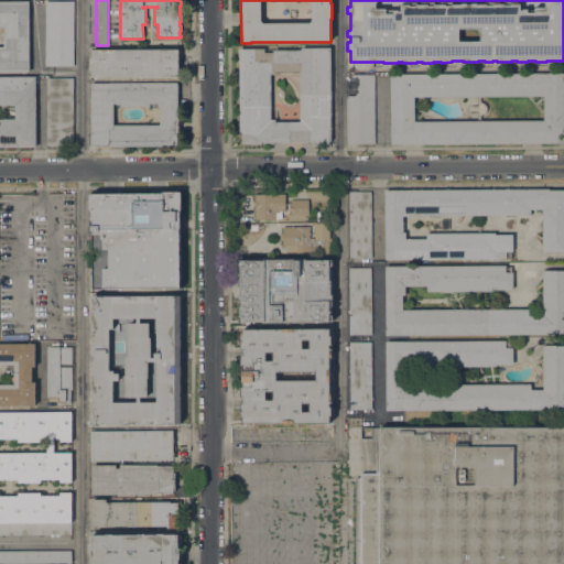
[(0,1),(29,1),(30,72),(0,72),(0,1)]
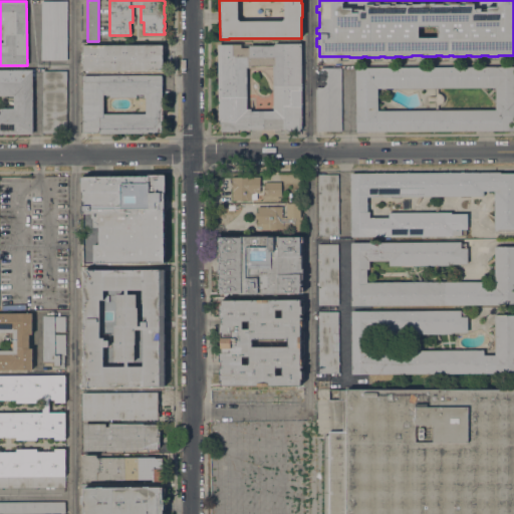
[(66,59),(41,59),(41,1),(67,1),(66,59)]
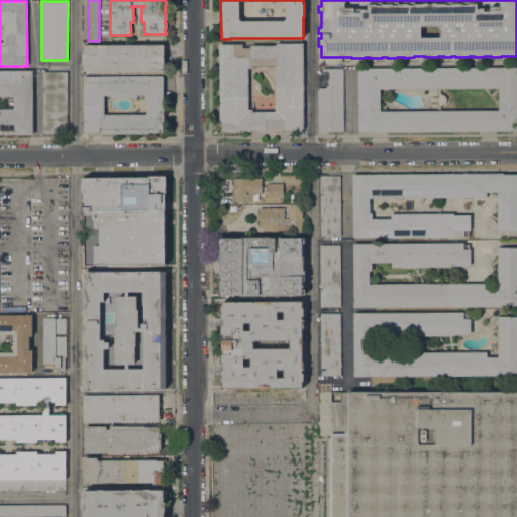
[(222,124),(220,124),(220,120),(219,120),(219,44),(250,44),(250,45),(275,45),(275,44),(276,44),(276,43),(303,43),(303,129),(302,129),(302,131),(289,131),(289,129),(249,130),(249,131),(222,132),(222,124)]
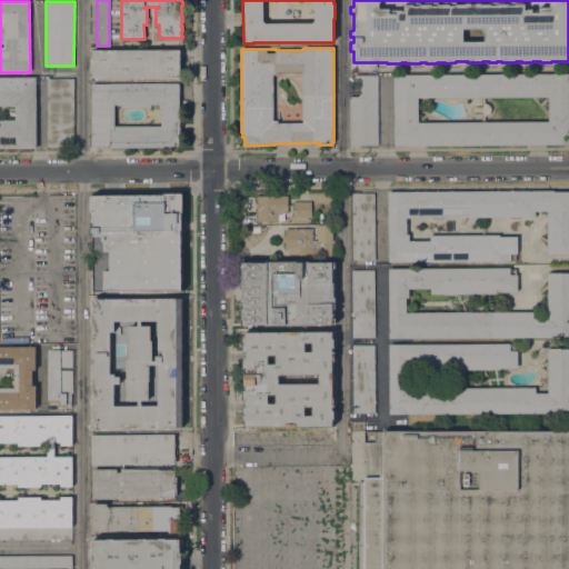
[(180,49),(180,51),(182,51),(182,59),(180,60),(180,78),(92,78),(92,69),(90,69),(90,59),(92,59),(92,50),(180,49)]
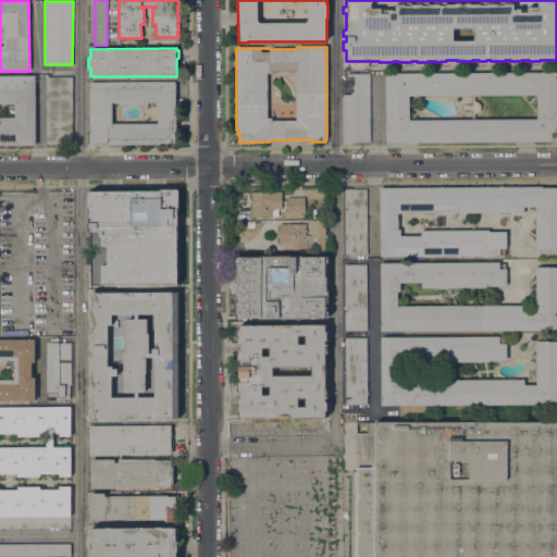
[(386,73),(556,72),(556,141),(386,143),(386,73)]
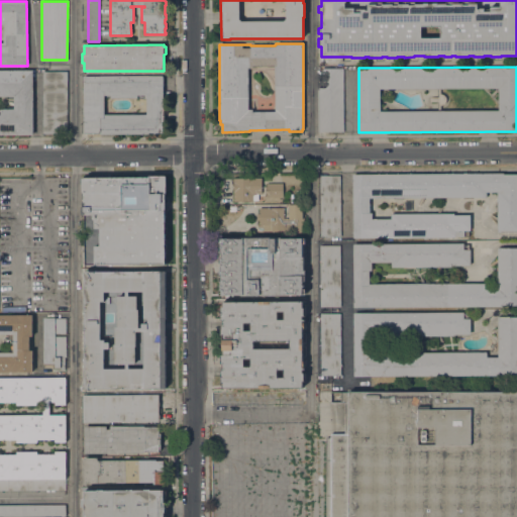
[(343,131),(318,132),(318,68),(343,68),(343,131)]
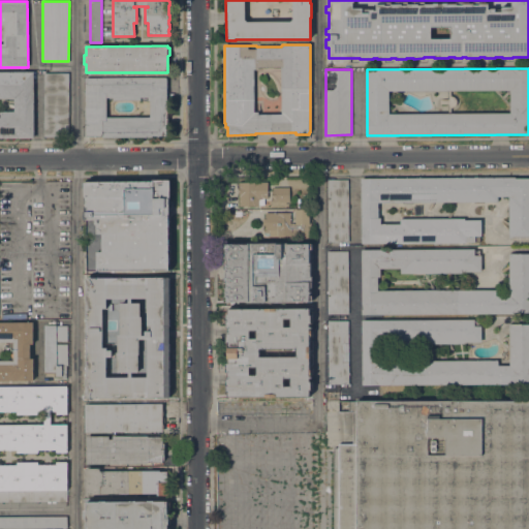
[(0,137),(0,72),(33,72),(33,137),(0,137)]
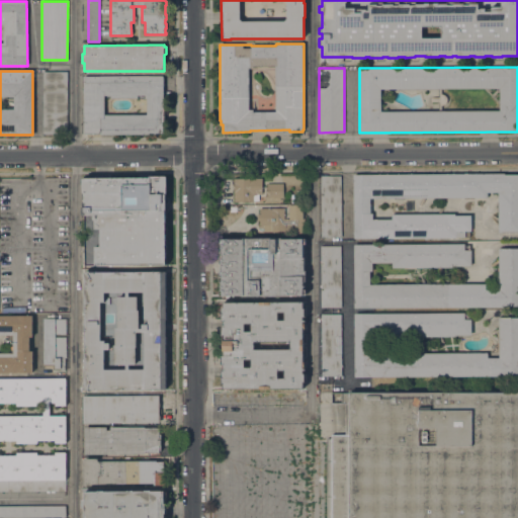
[(67,72),(67,137),(41,137),(42,72),(67,72)]
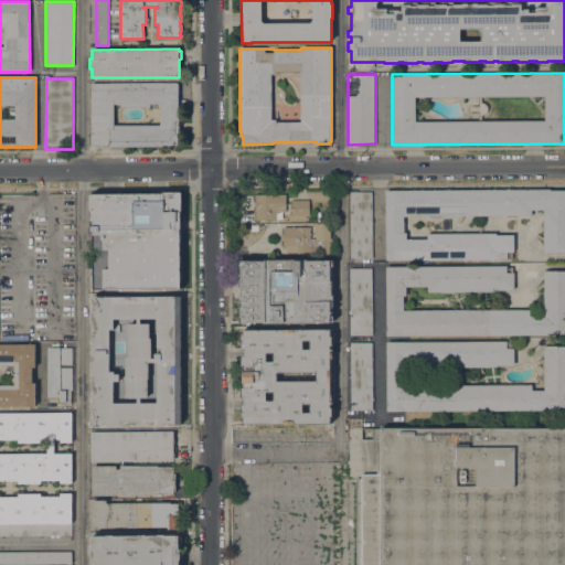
[(108,146),(91,146),(91,83),(178,83),(178,106),(179,106),(180,145),(162,146),(108,147),(108,146)]
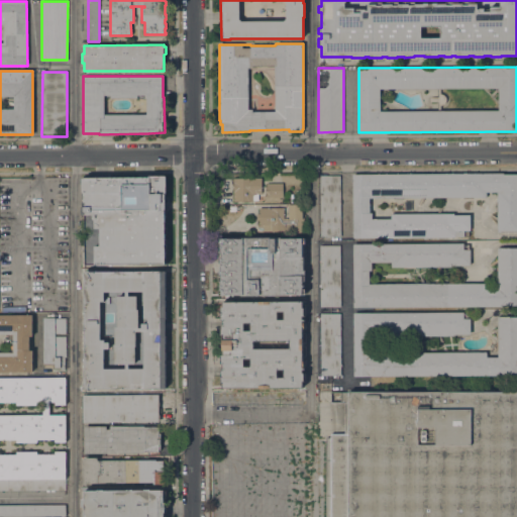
[(503,173),(503,174),(516,174),(516,231),(498,232),(497,192),(486,192),(486,197),(474,197),(474,198),(463,198),(463,197),(369,198),(369,199),(370,199),(370,211),(372,211),(372,219),(391,219),(391,214),(453,213),(453,215),(470,215),(470,230),(472,230),(472,234),(469,234),(469,236),(454,236),(454,237),(352,238),(352,175),(503,173)]
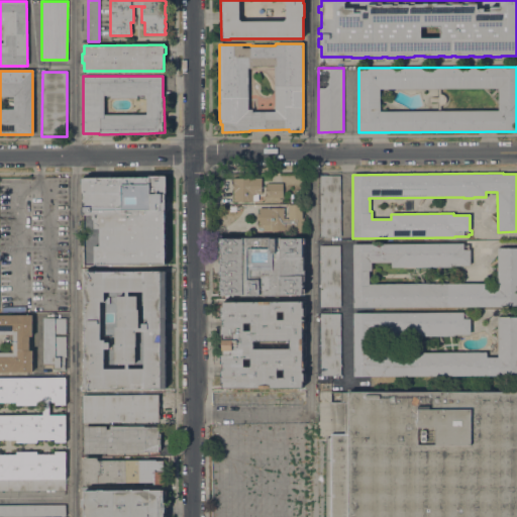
[(84,265),(83,193),(82,193),(82,178),(148,177),(148,176),(166,176),(166,191),(166,193),(165,193),(165,209),(166,209),(166,215),(165,215),(165,222),(166,222),(166,233),(165,233),(165,239),(166,239),(167,251),(165,251),(165,257),(167,257),(167,264),(165,264),(165,265),(84,265)]
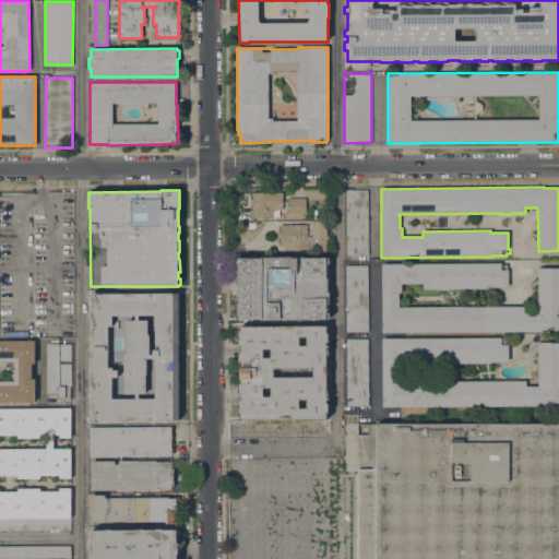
[(368,256),(346,256),(346,190),(368,190),(368,256)]
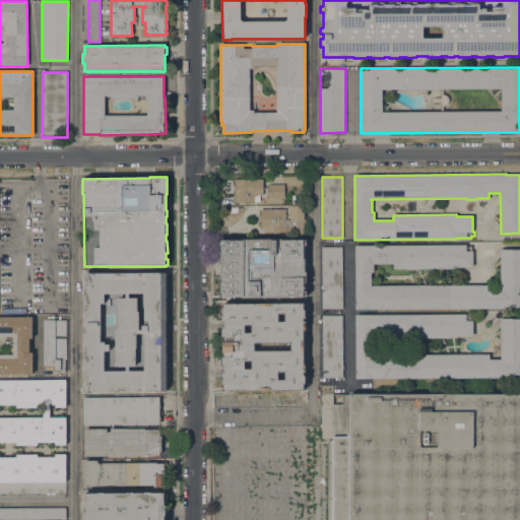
[(263,179),(263,194),(254,195),(254,202),(235,202),(235,179),(263,179)]
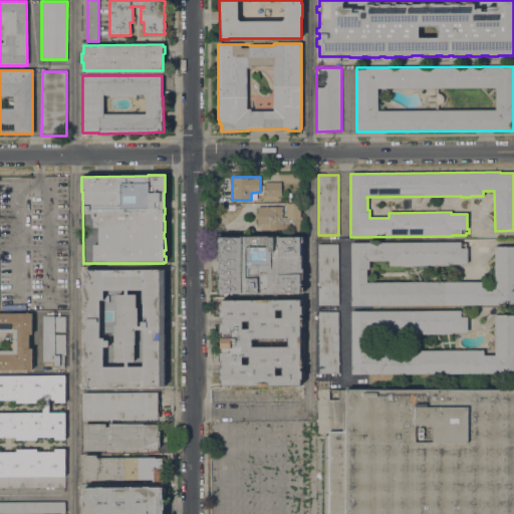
[(281,182),(281,196),(265,196),(265,182),(281,182)]
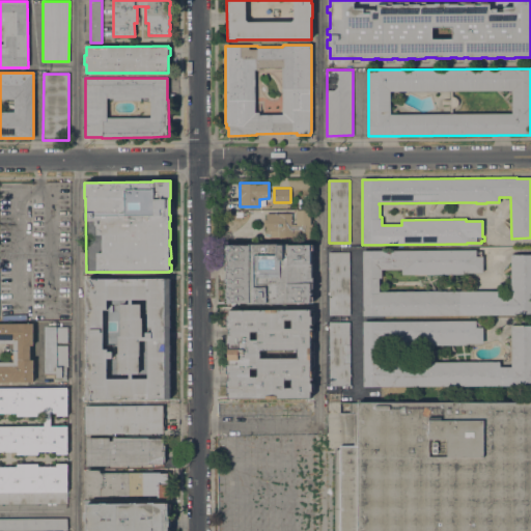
[(291,214),(291,225),(296,225),(296,211),(310,211),(310,224),(312,224),(312,242),(302,242),(302,239),(266,239),(266,231),(267,231),(267,226),(264,226),(263,220),(267,220),(267,214),(291,214)]
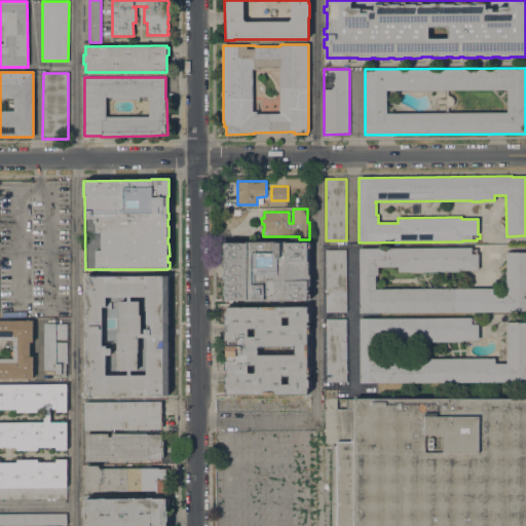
[(309,248),(306,248),(307,261),(308,261),(308,274),(309,274),(309,286),(306,286),(307,294),(309,294),(309,299),(223,301),(223,295),(224,295),(224,286),(223,286),(222,275),(224,275),(224,267),(223,267),(222,256),(224,256),(224,248),(222,248),(222,243),(247,242),(247,241),(274,241),(274,242),(279,242),(279,241),(286,241),(286,242),(309,242),(309,248)]
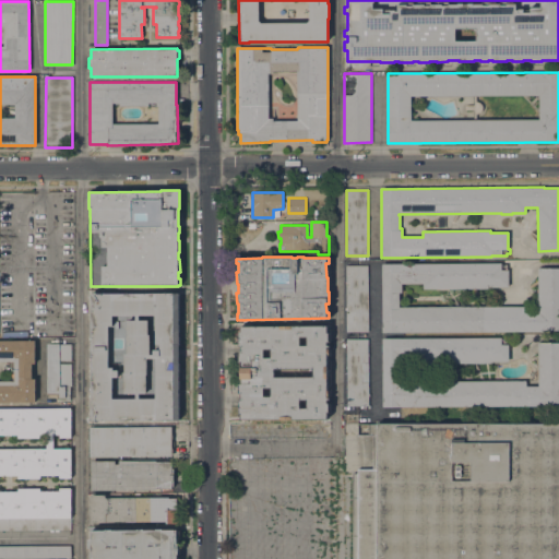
[(507,264),(507,270),(508,270),(508,287),(489,287),(489,289),(448,288),(448,289),(436,289),(423,289),(423,284),(402,284),(402,293),(399,293),(399,307),(525,307),(525,311),(537,311),(537,268),(558,268),(558,331),(543,331),(543,332),(381,331),(381,264),(507,264)]
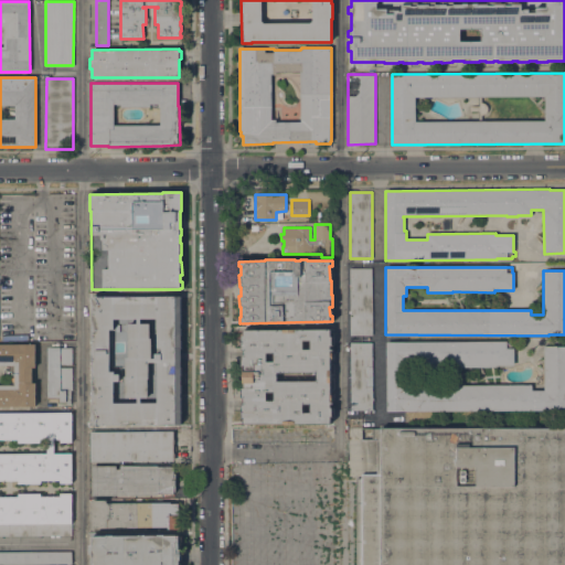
[(372,336),(350,336),(349,268),(372,268),(372,336)]
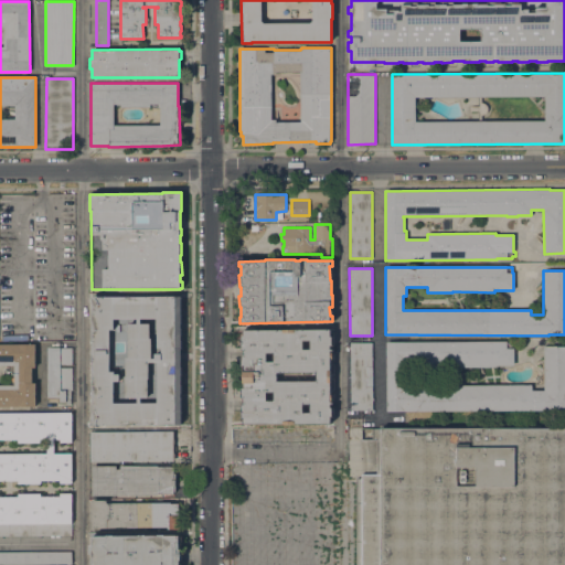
[(92,425),(92,297),(181,297),(181,425),(92,425)]
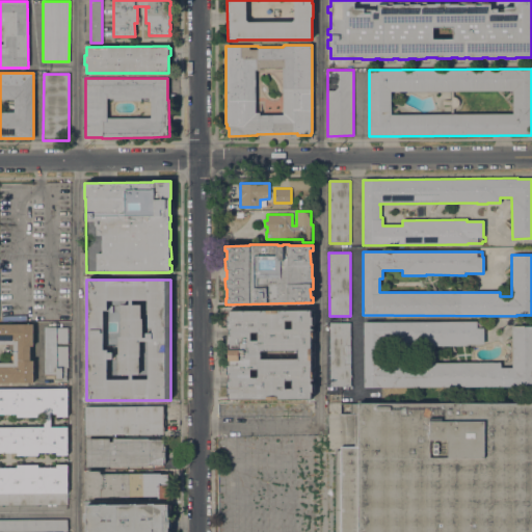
[(311,310),(311,317),(312,317),(312,325),(311,325),(311,328),(313,328),(313,330),(311,330),(311,331),(313,331),(313,338),(311,338),(311,371),(312,371),(312,377),(311,377),(311,378),(313,378),(313,380),(311,380),(311,382),(313,382),(313,393),(311,393),(311,399),(229,399),(229,394),(227,394),(227,380),(229,380),(229,374),(227,374),(227,366),(229,366),(229,345),(227,345),(227,336),(229,336),(229,329),(227,329),(227,316),(229,316),(229,311),(311,310)]
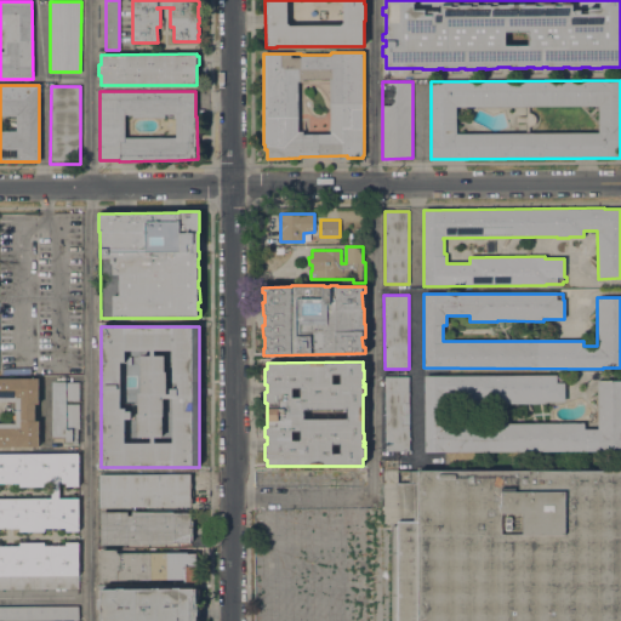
[(409,450),(385,451),(385,376),(409,376),(409,450)]
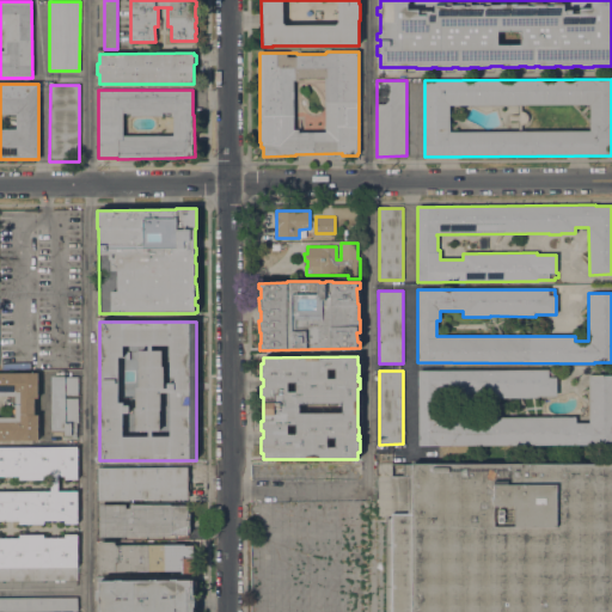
[(555,371),(555,377),(558,377),(558,381),(556,381),(556,396),(537,396),(537,397),(463,397),(463,392),(438,392),(438,417),(576,417),(576,422),(588,422),(588,375),(611,375),(611,444),(593,444),(593,445),(418,445),(418,371),(555,371)]
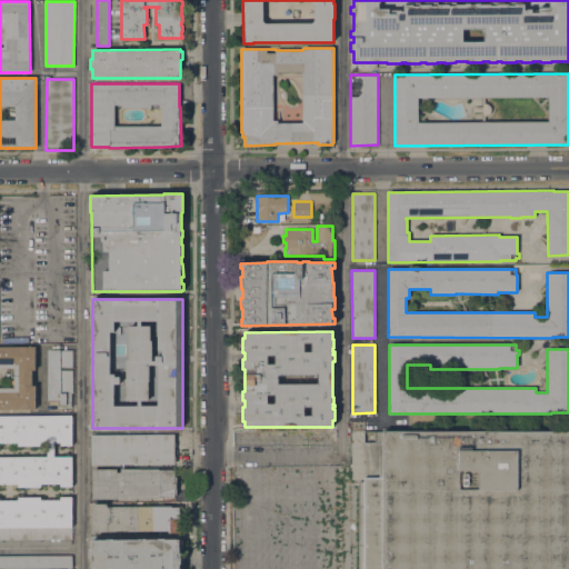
[(0,347),(35,347),(35,370),(31,370),(32,386),(35,386),(35,409),(0,409),(0,347)]
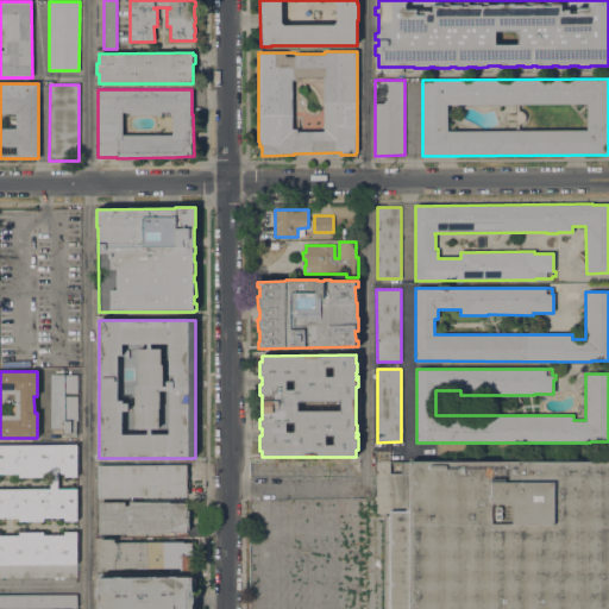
[(64,374),(64,375),(77,375),(77,394),(64,394),(64,396),(77,396),(77,421),(76,421),(76,434),(62,434),(62,433),(61,429),(49,429),(49,389),(50,389),(50,374),(64,374)]
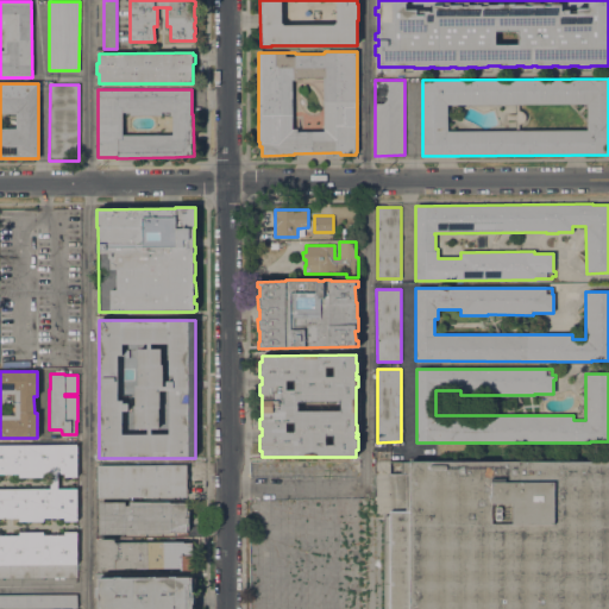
[(0,594),(76,594),(76,608),(0,608),(0,445),(76,445),(76,476),(64,476),(64,473),(57,473),(57,489),(76,489),(77,521),(64,521),(64,518),(43,518),(43,521),(19,521),(19,518),(0,518),(0,489),(50,489),(50,471),(44,471),(44,477),(19,477),(19,473),(0,473),(0,535),(19,535),(19,532),(43,532),(43,535),(64,535),(64,532),(76,532),(76,577),(0,577),(0,594)]
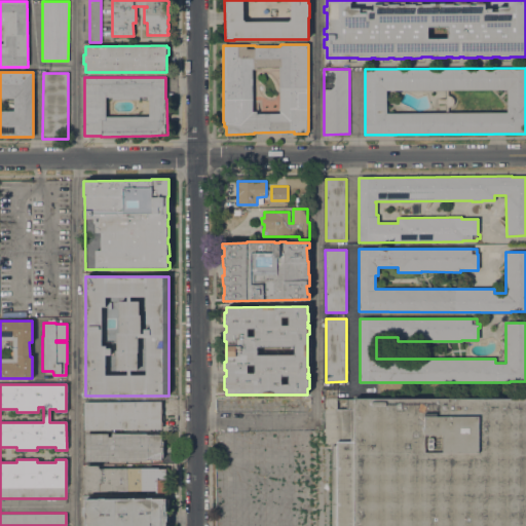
[(525,525),(331,525),(331,445),(336,445),(336,442),(350,442),(350,409),(337,409),(337,400),(354,400),(354,399),(525,398),(525,525)]
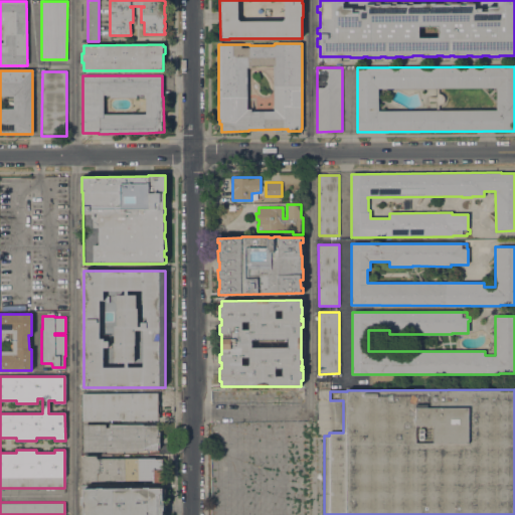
[(82,420),(82,393),(158,393),(158,400),(159,400),(159,403),(158,403),(158,406),(160,406),(160,411),(158,411),(158,412),(159,412),(159,417),(158,417),(158,419),(82,420)]
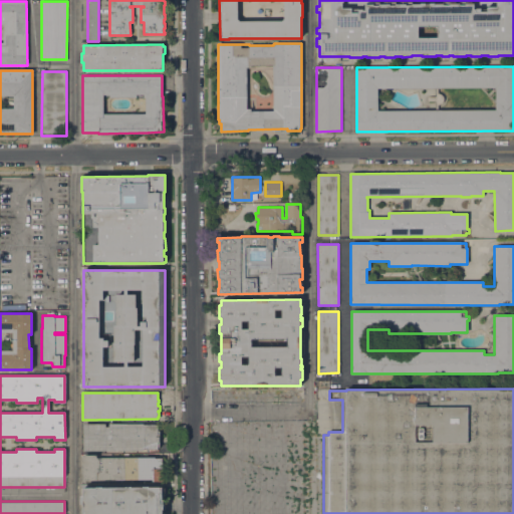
[(144,425),(158,424),(158,431),(160,431),(160,447),(158,447),(158,449),(144,449),(144,450),(96,451),(96,450),(83,450),(83,444),(82,444),(82,432),(83,432),(83,424),(105,424),(105,427),(109,427),(109,424),(144,424),(144,425)]
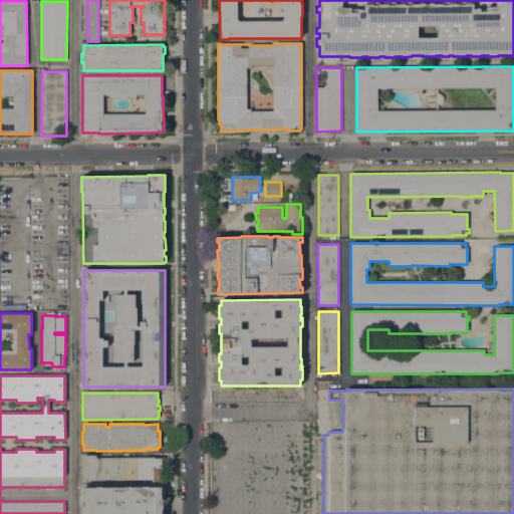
[(83,455),(96,455),(96,458),(155,457),(155,458),(163,458),(163,468),(165,468),(165,481),(154,481),(154,479),(83,480),(83,455)]
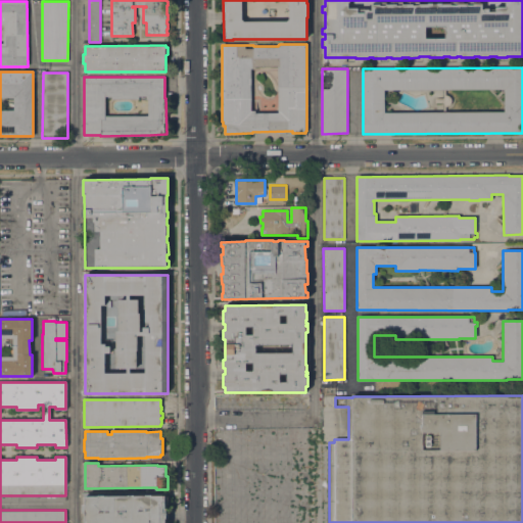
[(98,495),(104,495),(128,495),(128,494),(134,494),(134,495),(146,495),(146,494),(152,494),(152,495),(165,495),(165,496),(168,496),(168,504),(165,504),(165,511),(167,511),(167,519),(165,519),(165,522),(168,522),(85,522),(85,513),(82,513),(82,505),(85,505),(85,495),(98,495)]
